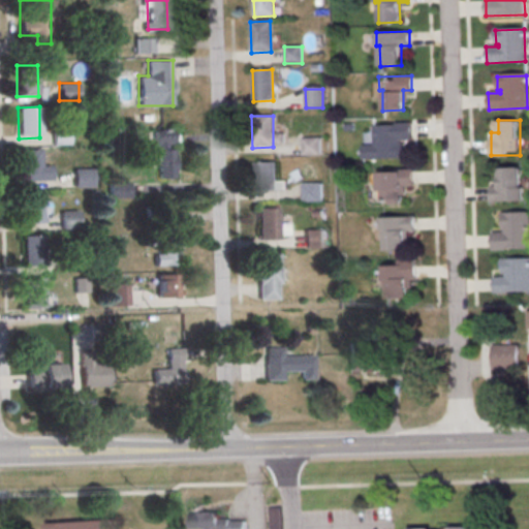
[(414,122),(374,122),(374,144),(363,144),(363,158),(404,158),(404,145),(414,144),(414,122)]
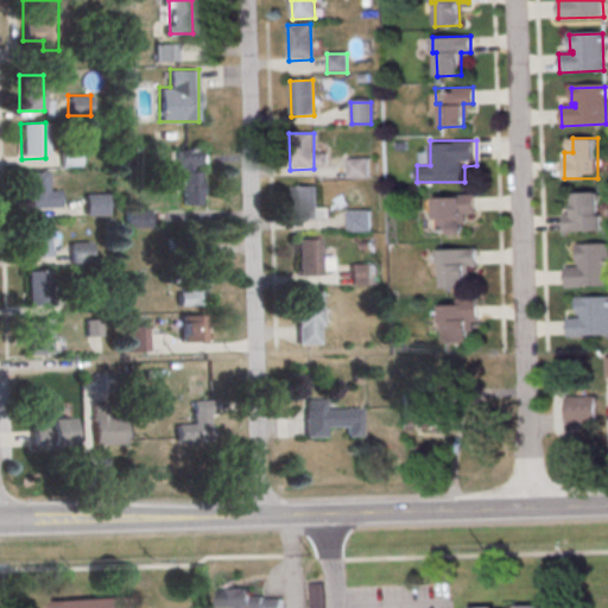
[(202,149),(181,149),(181,204),(202,204),(202,149)]
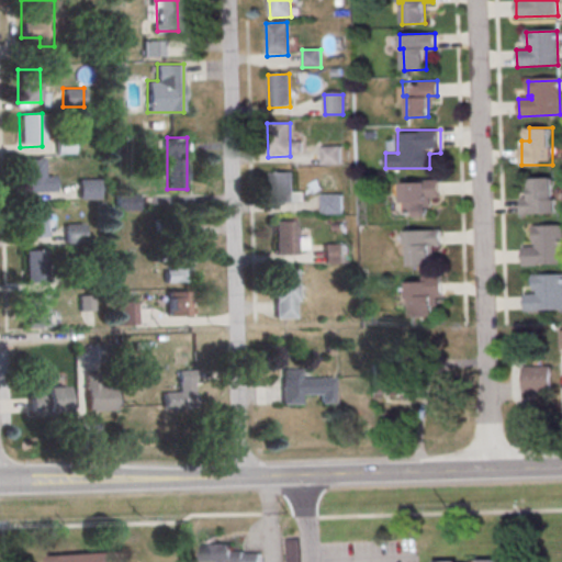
[(322,146),(339,146),(339,166),(322,166),(322,146)]
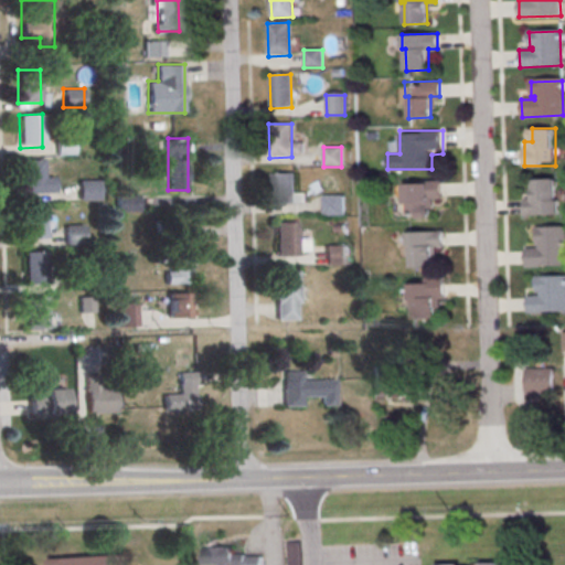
[(19,161),(42,160),(43,193),(20,194),(19,161)]
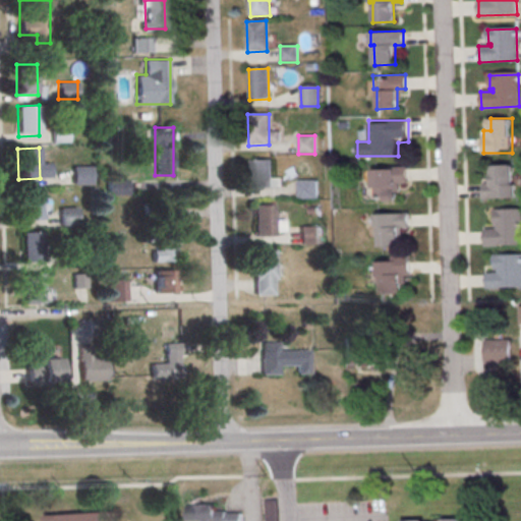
[(250,161),(272,160),(273,188),(251,188),(250,161)]
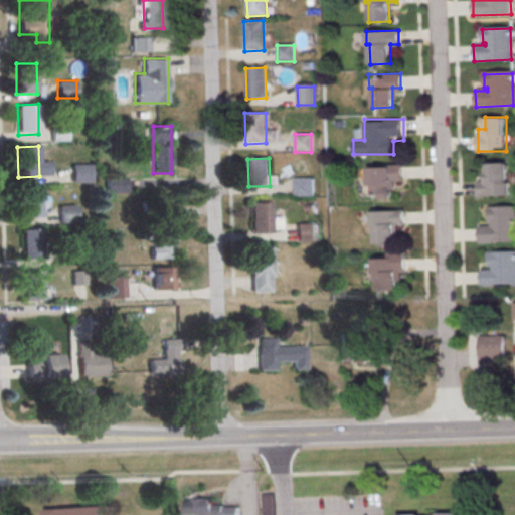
[(479,175),(479,195),(510,195),(510,163),(489,163),(489,175),(479,175)]
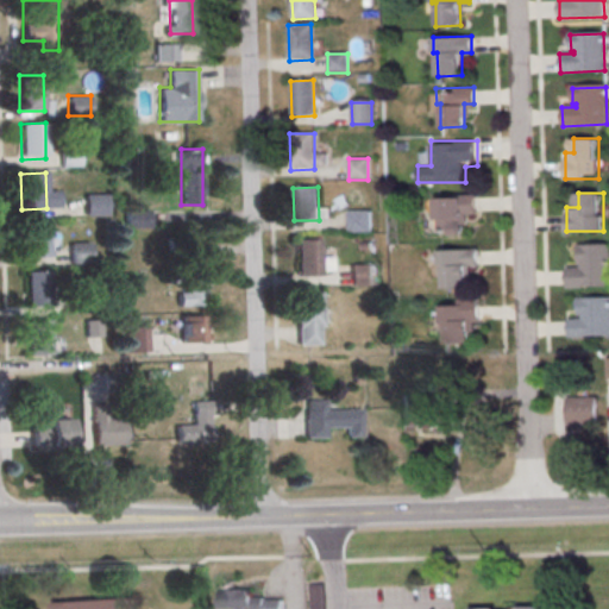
[(85,194),(85,215),(107,215),(107,194),(85,194)]
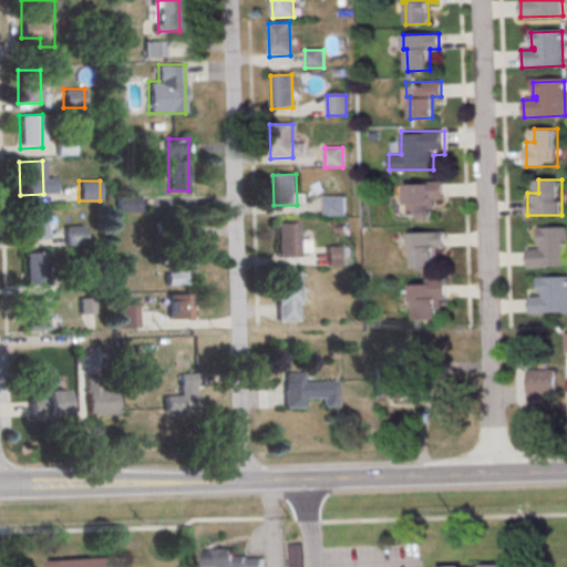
[(405,181),(404,217),(432,218),(432,202),(444,202),(444,181),(405,181)]
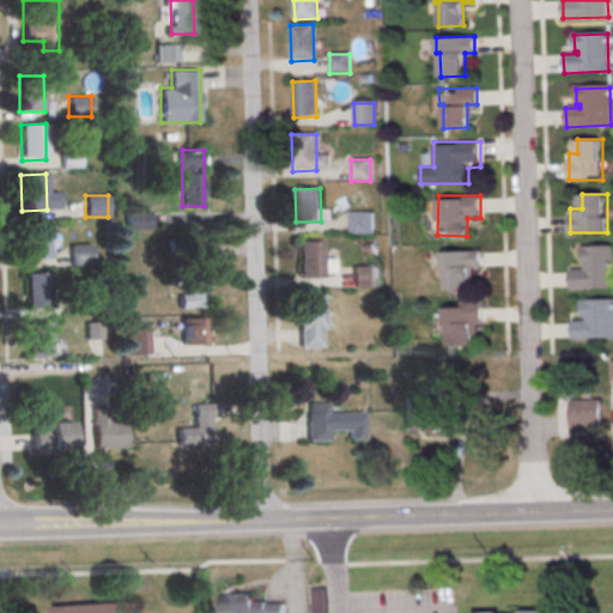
[(151,211),(127,211),(127,229),(151,229),(151,211)]
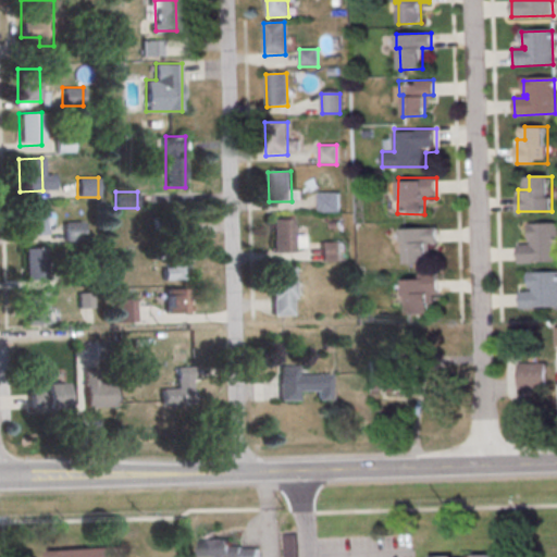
[(318,194),(338,193),(338,213),(319,213),(318,194)]
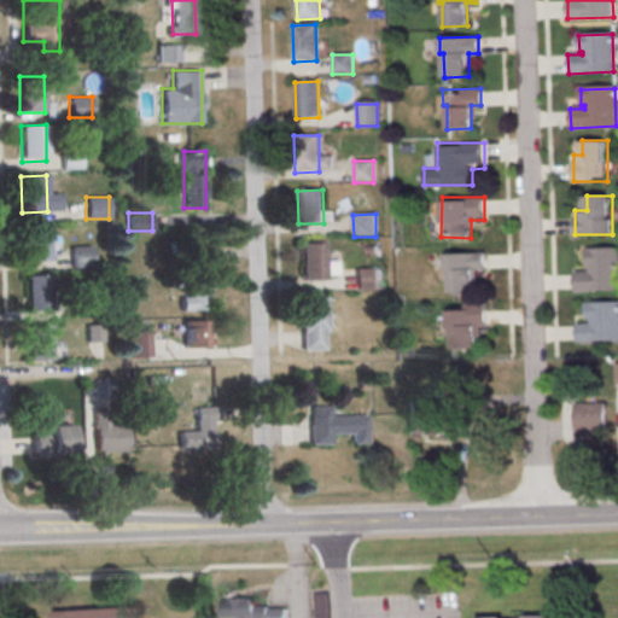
[(24,225),(48,225),(50,261),(24,261),(24,225)]
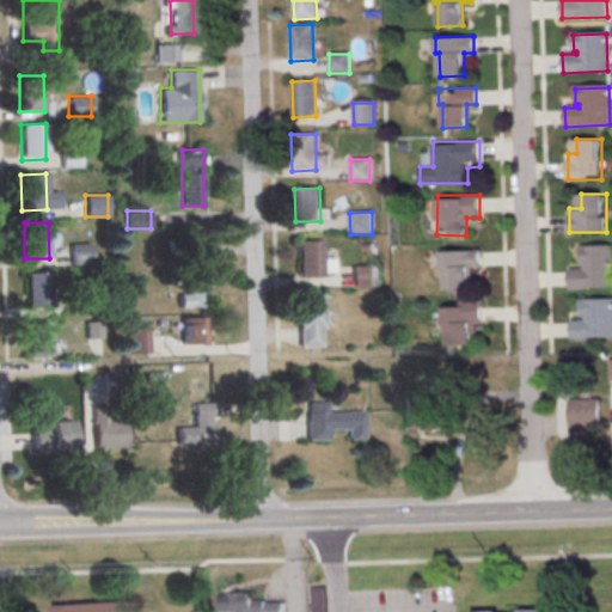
[(297,243),(322,242),(322,277),(298,279),(297,243)]
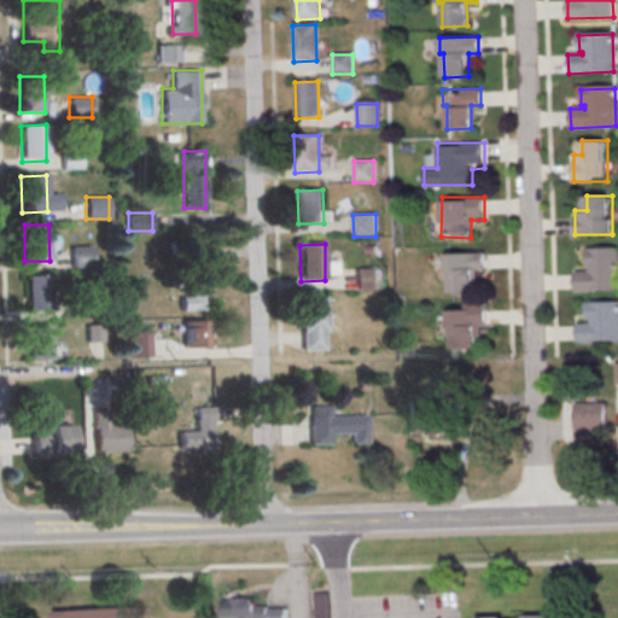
[(91,267),(91,245),(70,245),(70,267),(91,267)]
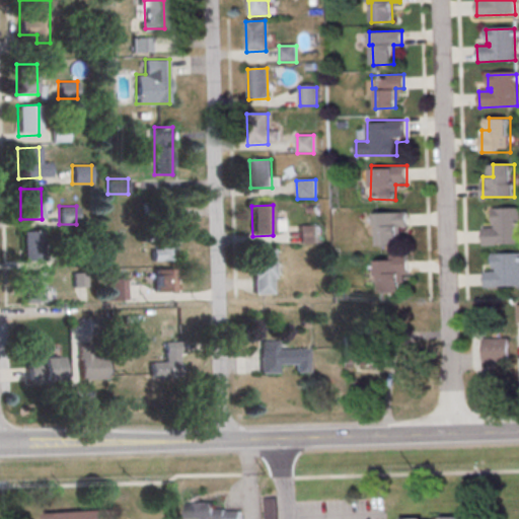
[(518,208),(518,244),(484,245),(483,229),(495,229),(494,227),(492,227),(492,209),(518,208)]
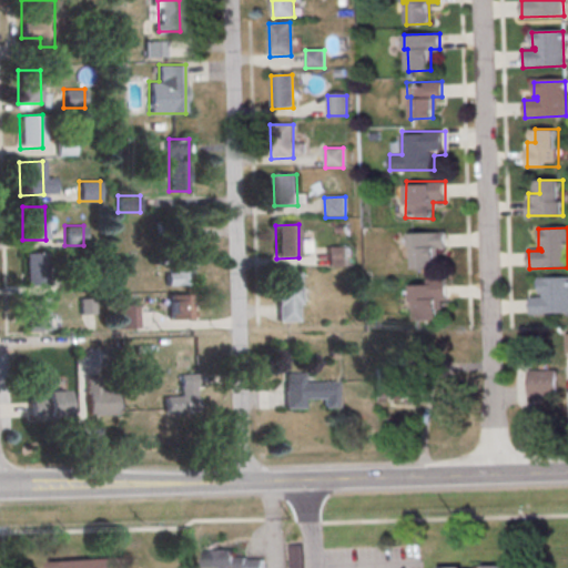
[(446,254),(446,232),(413,232),(413,269),(435,269),(435,254),(446,254)]
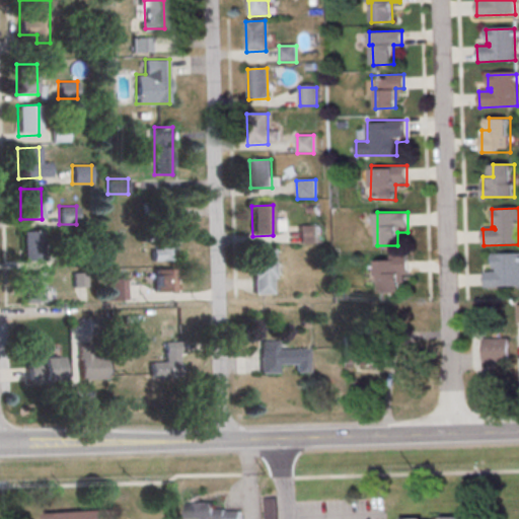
[(298,226),(316,226),(317,244),(299,244),(298,226)]
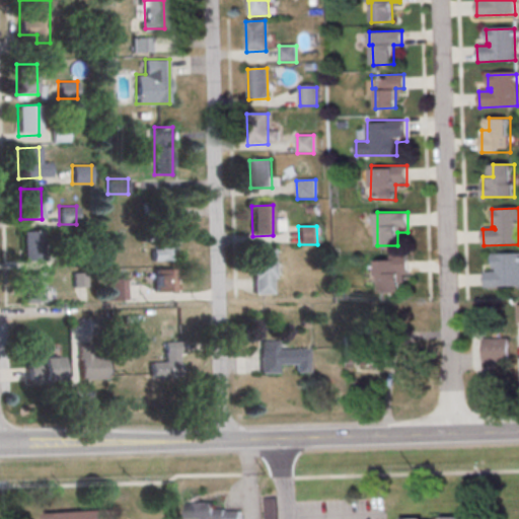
[(21,232),(43,231),(43,262),(22,263),(21,232)]
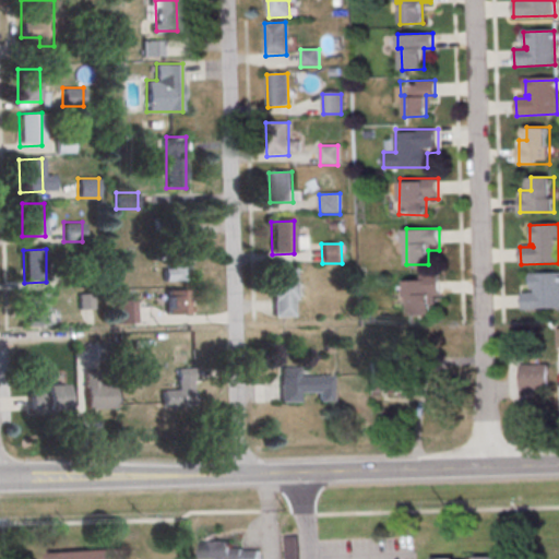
[(173,266),(163,268),(165,282),(189,280),(187,254),(171,257),(173,266)]
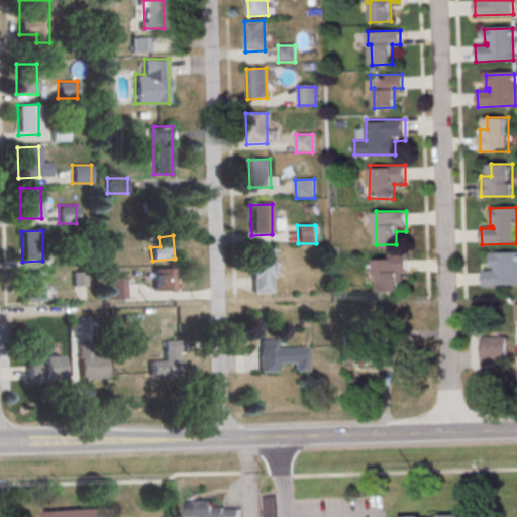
[(250,249),(272,249),(272,278),(270,278),(270,293),(251,294),(250,249)]
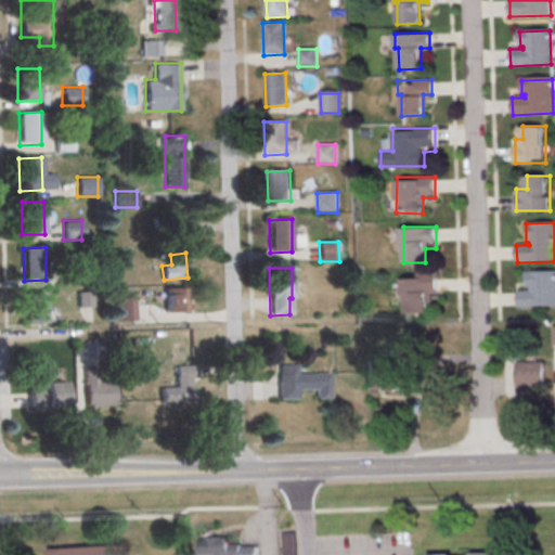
[(554,271),(554,306),(518,307),(518,289),(530,289),(530,287),(528,287),(528,272),(554,271)]
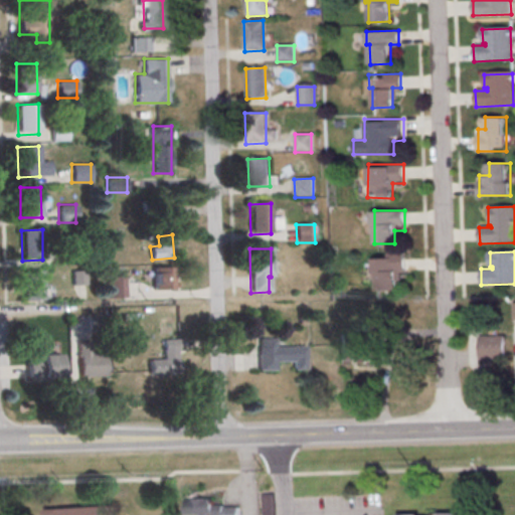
[(375,289),(399,289),(399,280),(405,280),(405,252),(375,252),(375,289)]
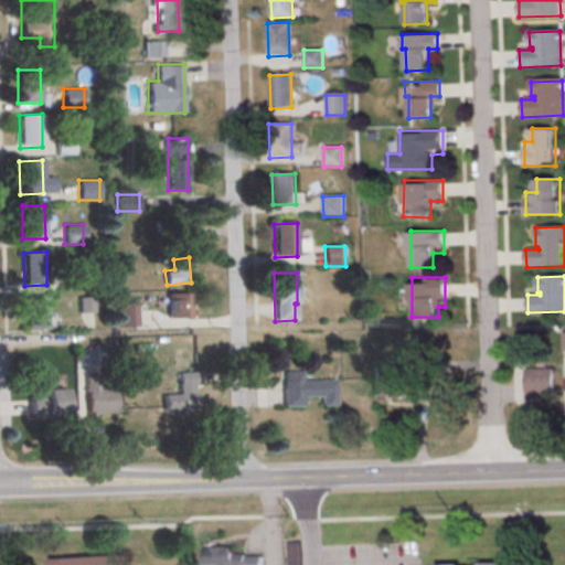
[(191,317),(191,292),(167,292),(167,317),(191,317)]
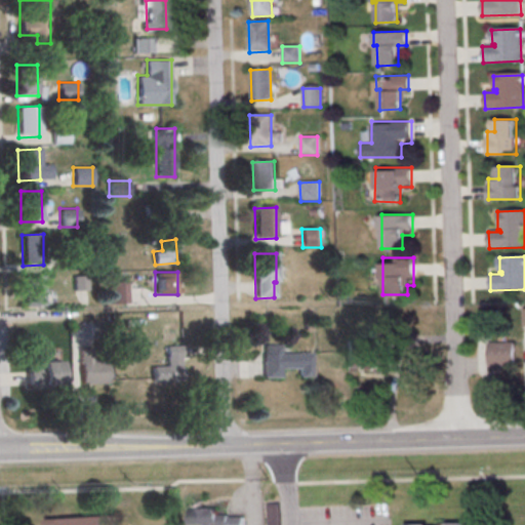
[(26,306),(45,306),(45,275),(26,275),(26,306)]
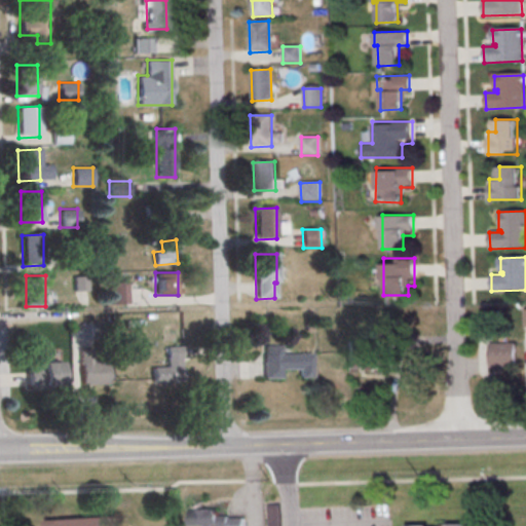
[(126,282),(110,282),(110,304),(126,304),(126,282)]
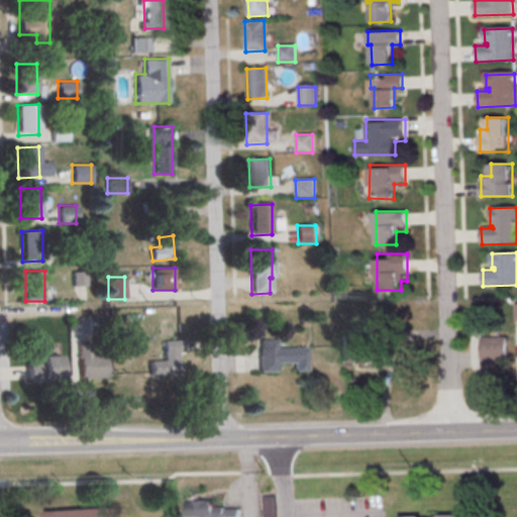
[(481,338),(506,337),(507,362),(482,363),(481,338)]
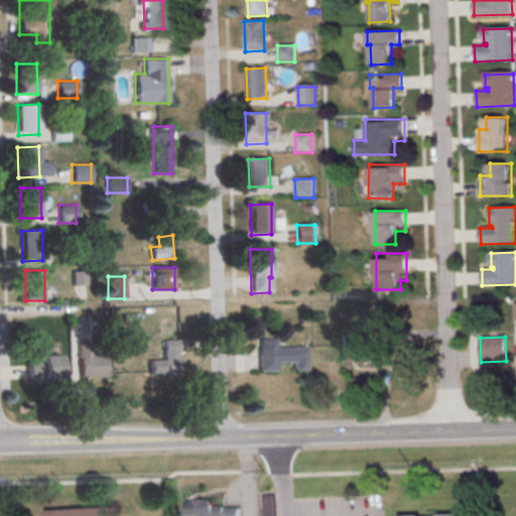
[(179,376),(179,339),(161,339),(161,360),(149,360),(149,376),(179,376)]
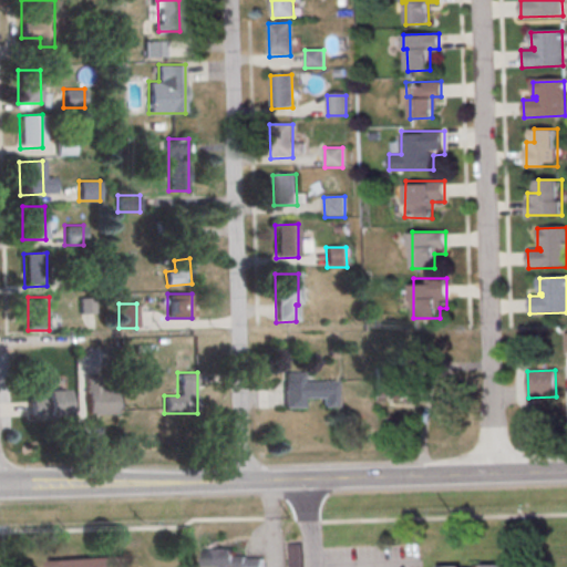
[(285,372),(286,406),(307,406),(307,398),(321,398),(321,406),(337,406),(337,380),(305,381),(305,372),(285,372)]
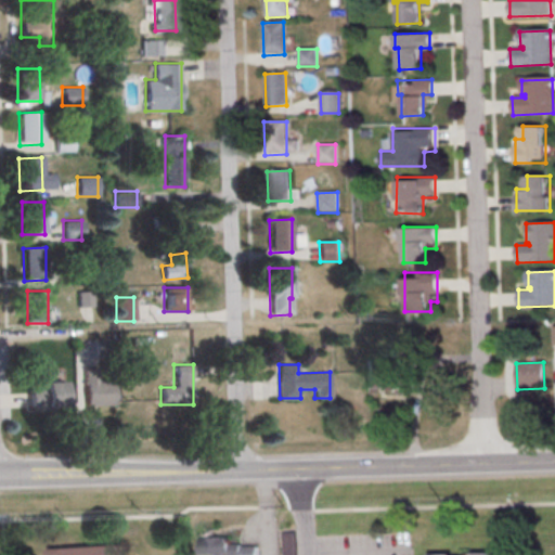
[(368,388),(417,388),(417,368),(368,368),(368,388)]
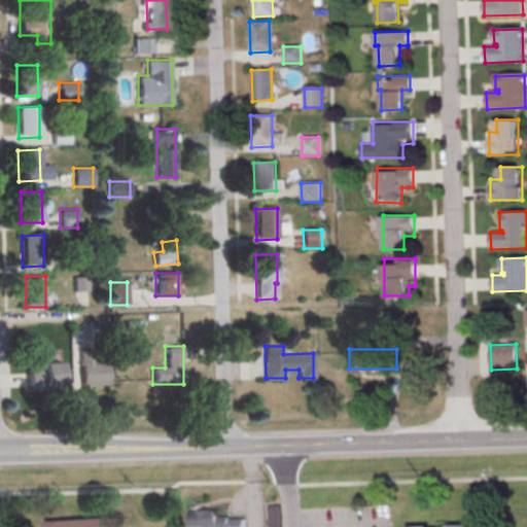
[(80,384),(107,384),(107,357),(97,357),(97,350),(80,350),(80,384)]
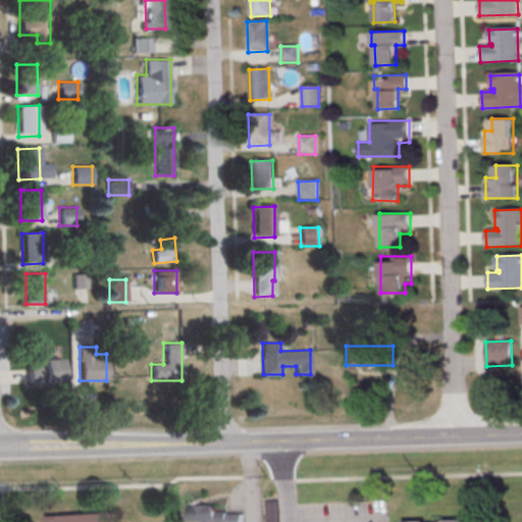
[(59,359),(39,359),(39,366),(28,366),(28,385),(59,385),(59,359)]
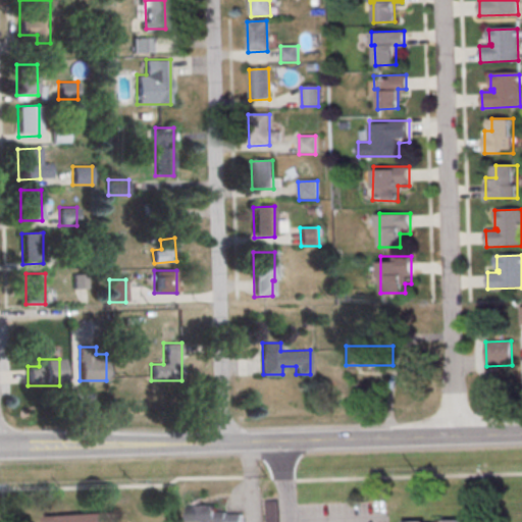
[(265,521),(264,503),(275,502),(276,521),(265,521)]
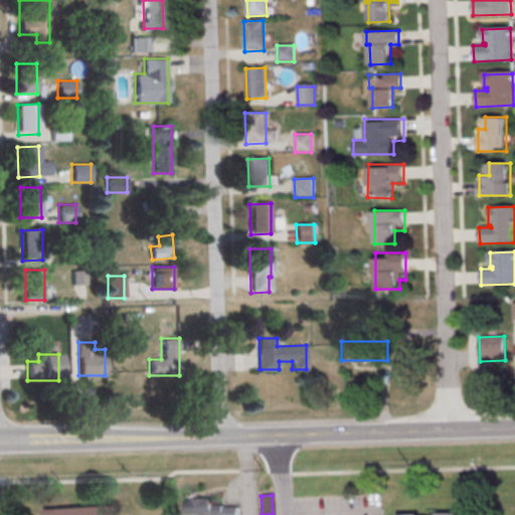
[(184,501),(185,513),(185,514),(212,514),(238,514),(238,508),(223,508),(223,506),(212,506),(212,500),(205,500),(205,499),(192,499),(192,501),(184,501)]
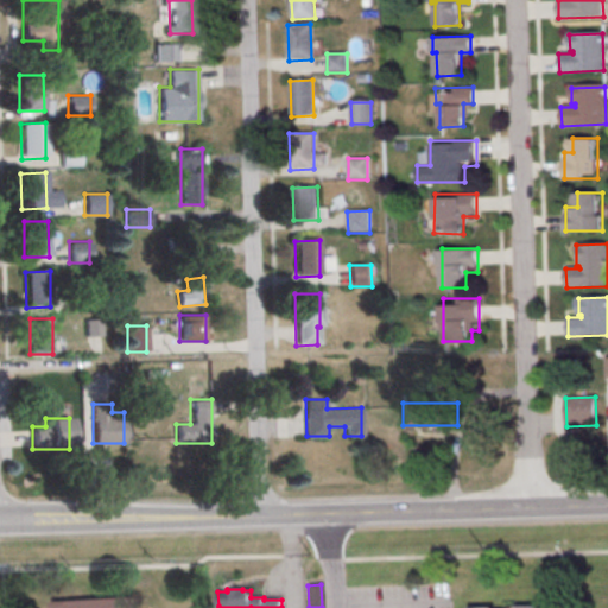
[(126,607),(127,597),(55,600),(54,607),(126,607)]
